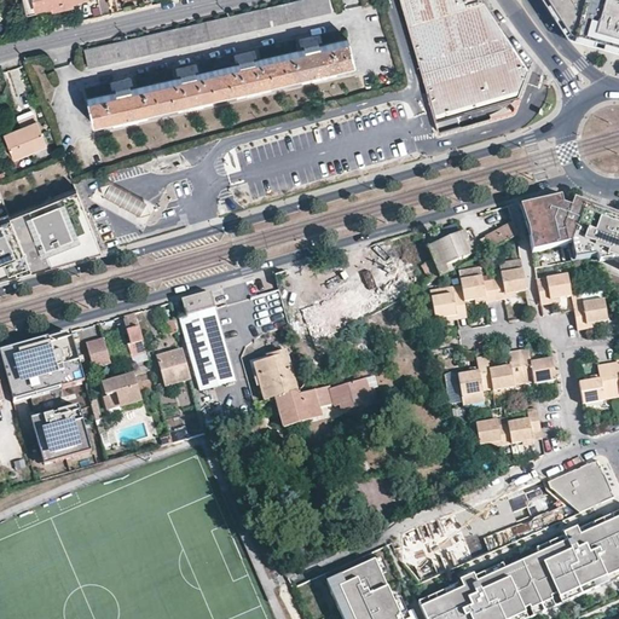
[(298,0),(207,21),(84,50),(87,67),(185,45),(256,29),(333,12),(329,0),(298,0)]
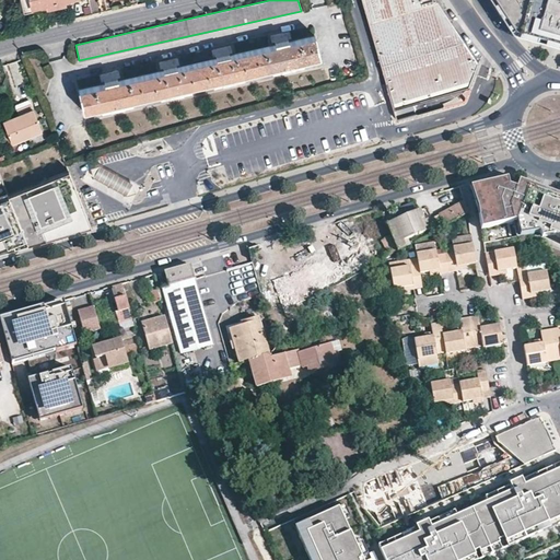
[(478,62),(470,50),(463,39),(436,0),(362,0),(363,0),(377,51),(391,97),(394,107),(398,106),(406,108),(411,108),(419,107),(427,106),(430,105),(439,103),(446,101),(452,98),(454,97),(458,95),(461,93),(465,90),(469,86),(470,83),(476,68),(478,62)]
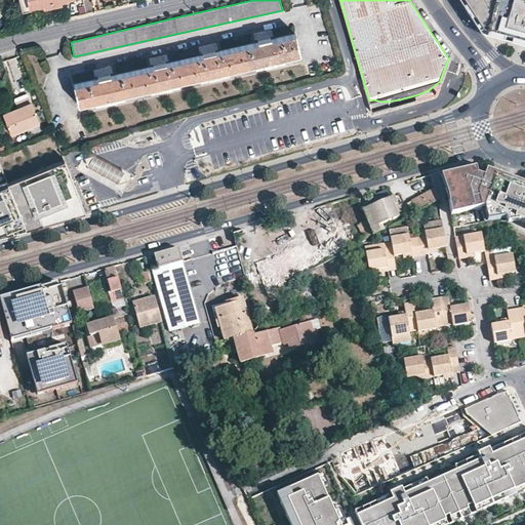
[(524,0),(468,0),(488,32),(524,41),(524,0)]
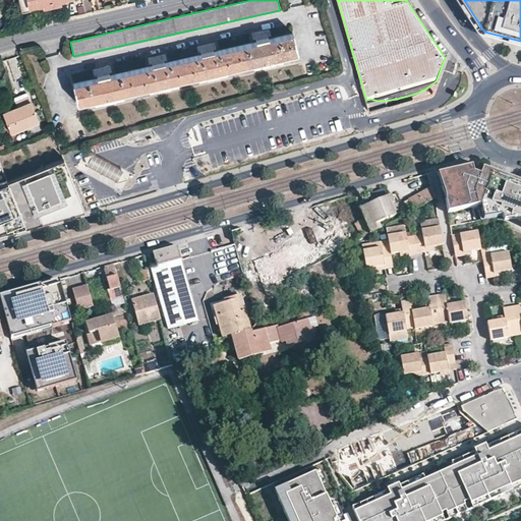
[(176,83),(176,80),(197,75),(198,78),(226,71),(226,69),(252,63),(252,65),(282,59),(282,56),(297,53),(292,34),(267,40),(266,35),(269,35),(268,30),(251,33),(252,38),(255,38),(255,42),(227,49),(213,51),(212,48),(215,47),(214,43),(196,47),(197,51),(200,51),(201,54),(163,63),(162,59),(165,59),(164,54),(148,58),(149,62),(152,62),(153,65),(109,75),(108,71),(110,70),(110,65),(93,69),(94,74),(97,73),(98,78),(73,83),(77,103),(94,99),(94,102),(122,96),(121,93),(149,87),(149,89),(176,83)]
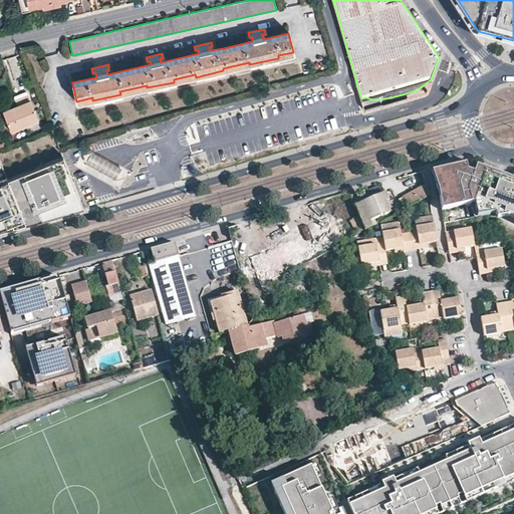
[(358,89),(352,91),(354,100),(361,98),(358,89)]
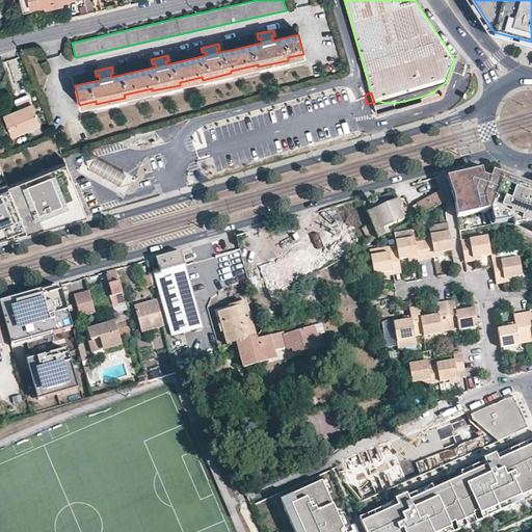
[(15,104),(17,109),(31,104),(29,99),(15,104)]
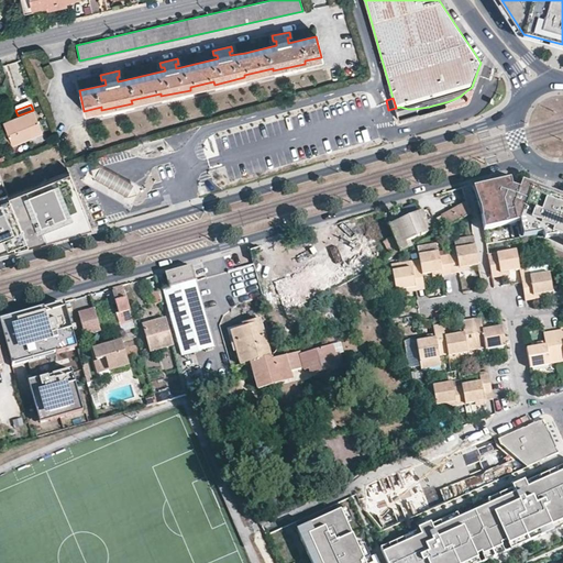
[(3,122),(11,142),(41,130),(33,110),(18,116),(3,122)]
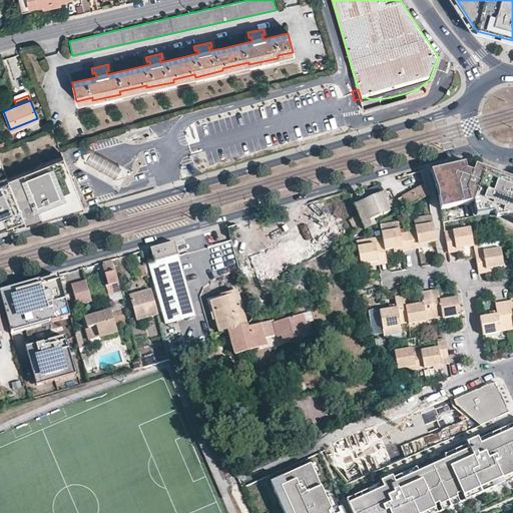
[(84,153),(87,162),(102,170),(118,178),(126,176),(123,167),(108,158),(93,149),(84,153)]
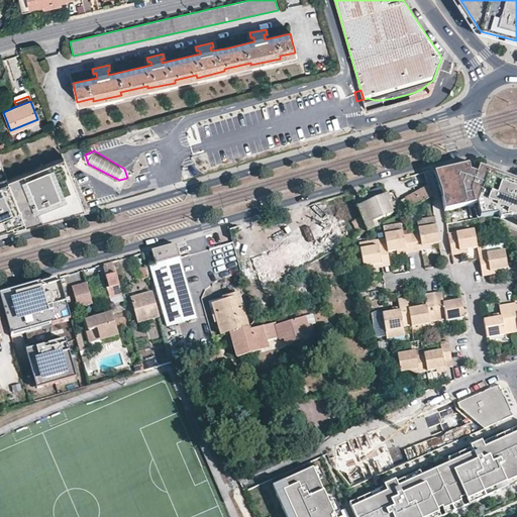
[(84,208),(64,157),(38,167),(37,163),(30,166),(31,170),(7,179),(8,182),(25,224),(65,213),(84,208)]
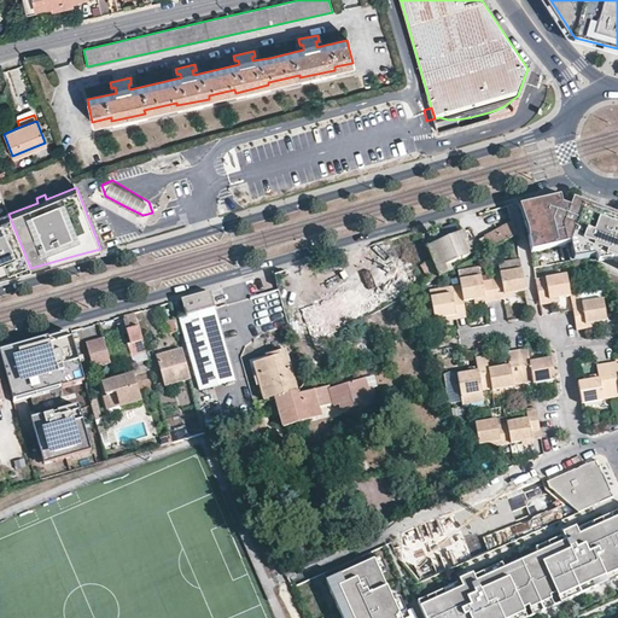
[(617,226),(564,207),(555,204),(554,196),(520,203),(532,252),(567,245),(570,262),(595,257),(601,268),(617,274),(617,226)]
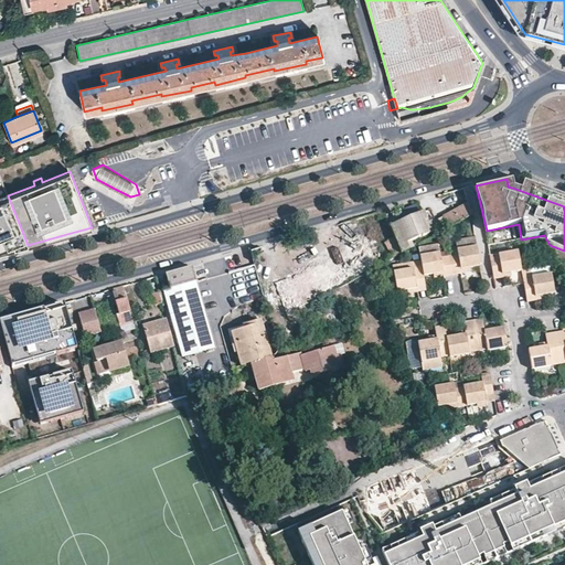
[(564,199),(518,182),(515,189),(564,206),(564,199)]
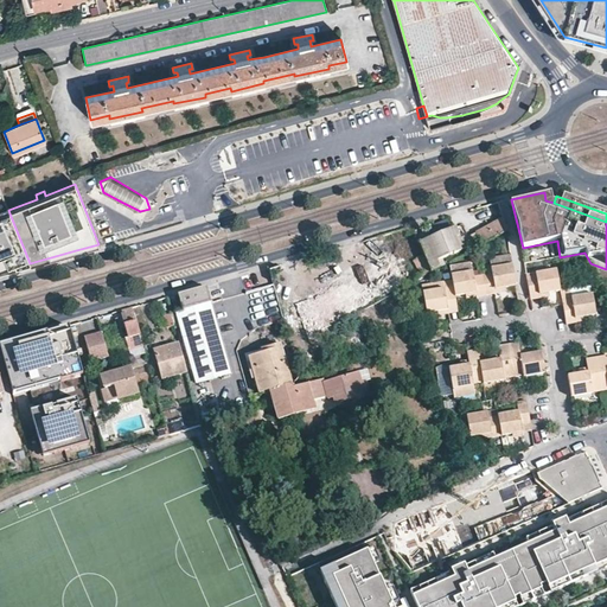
[(0,272),(30,263),(17,234),(10,213),(0,216),(0,272)]
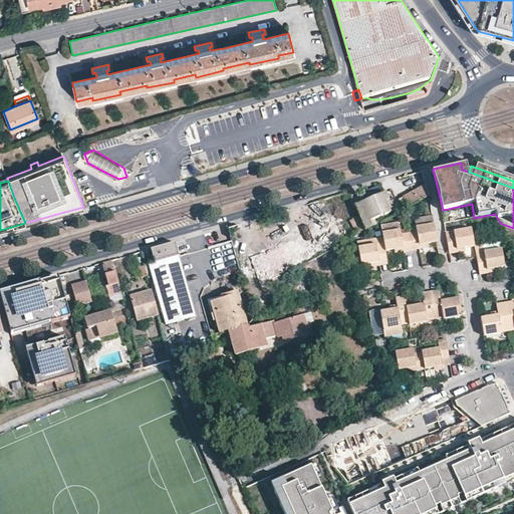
[(404,207),(431,197),(427,186),(400,196),(404,207)]
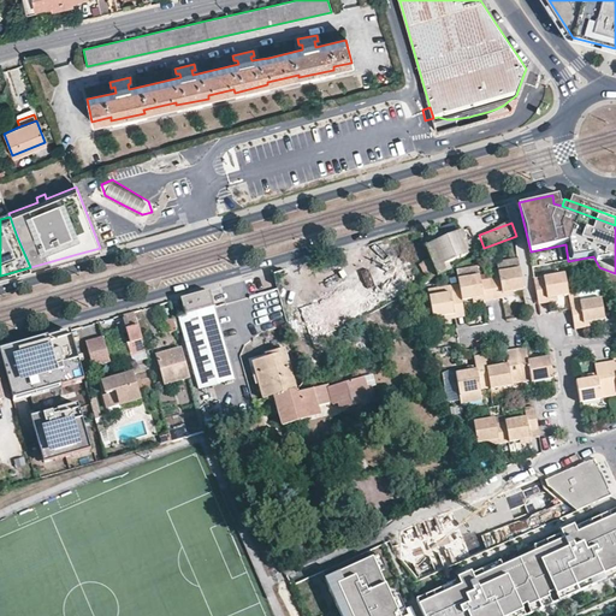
[(419,268),(422,267),(428,280),(438,276),(431,259),(418,265),(419,268)]
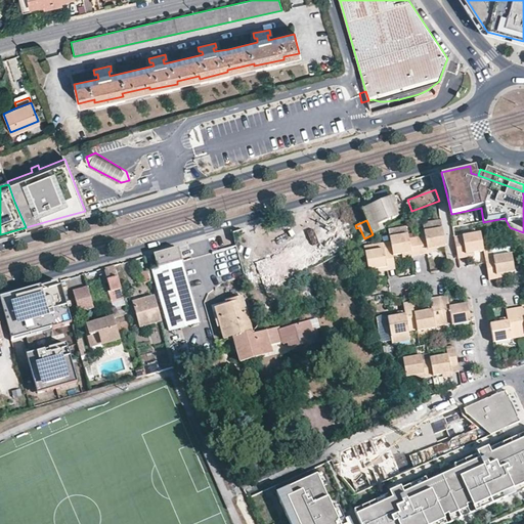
[(417,238),(420,252),(428,251),(438,249),(446,247),(442,228),(440,220),(423,223),(425,232),(426,236),(417,238)]
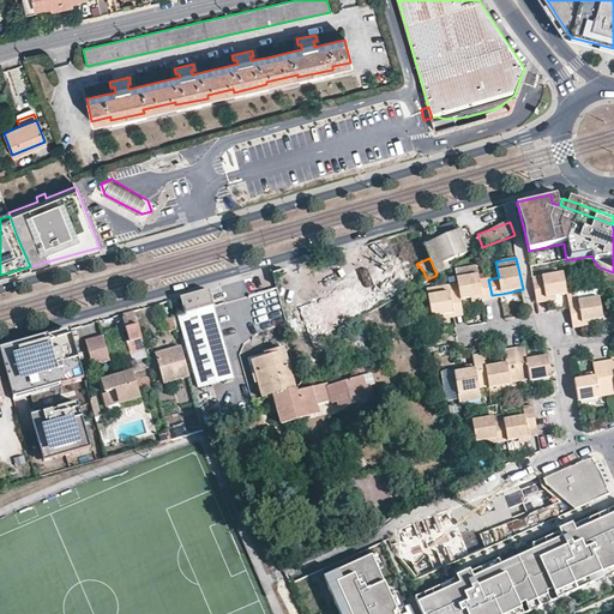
[(354,288),(339,292),(345,317),(387,308),(385,295),(399,293),(392,259),(374,264),(377,276),(353,282),(354,288)]
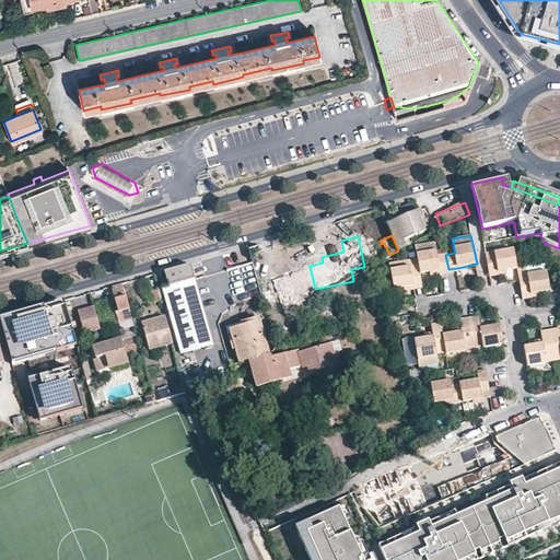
[(517,266),(514,246),(487,252),(490,270),(499,268),(499,269),(508,268),(517,266)]
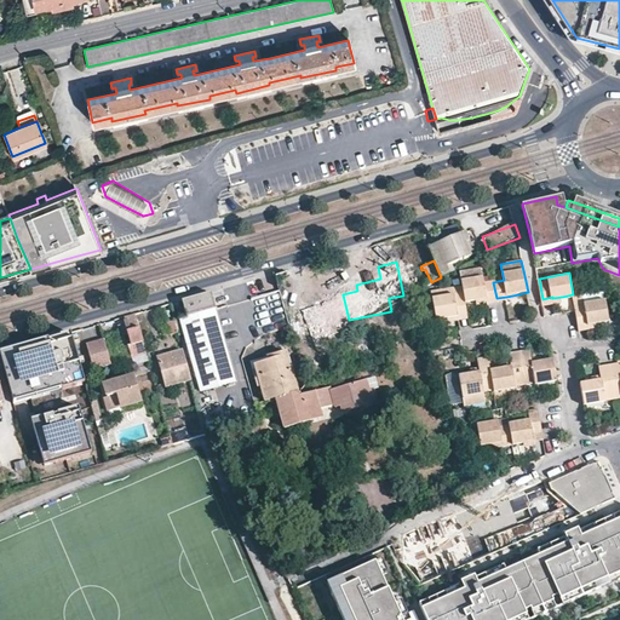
[(497,298),(493,282),(484,283),(483,279),(461,282),(464,294),(465,304),(476,303),(488,300),(497,298)]
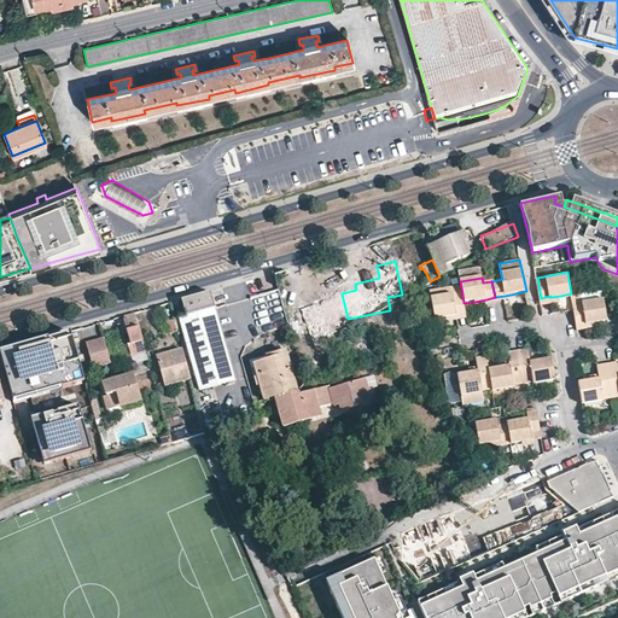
[(600,289),(571,293),(572,302),(601,297),(600,289)]
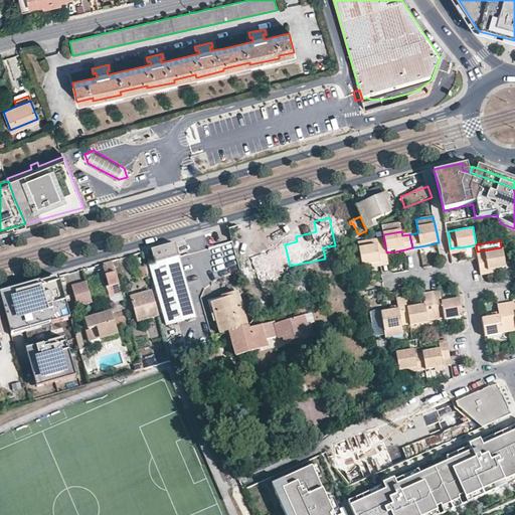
[(195,317),(178,255),(175,243),(151,249),(155,263),(150,265),(153,277),(167,325),(195,317)]
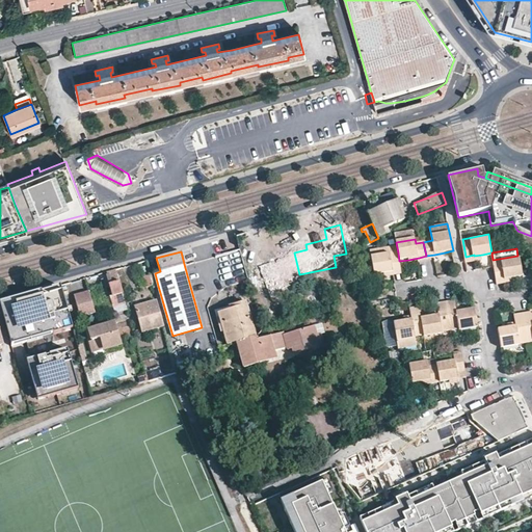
[(386,274),(393,273),(395,272),(401,271),(399,261),(398,253),(371,258),(375,276),(386,274)]
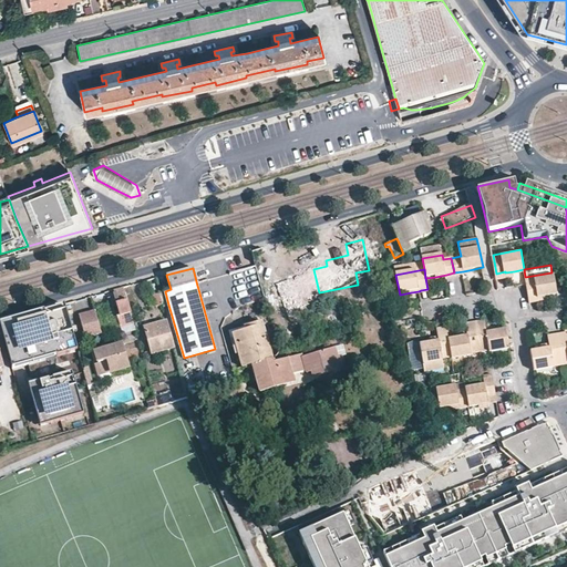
[(528,296),(538,295),(539,296),(547,295),(557,292),(555,271),(552,272),(525,277),(526,286),(528,296)]
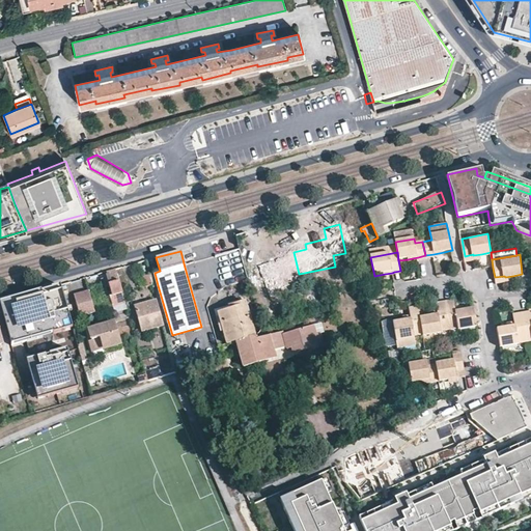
[(268,295),(297,283),(286,255),(257,267),(268,295)]
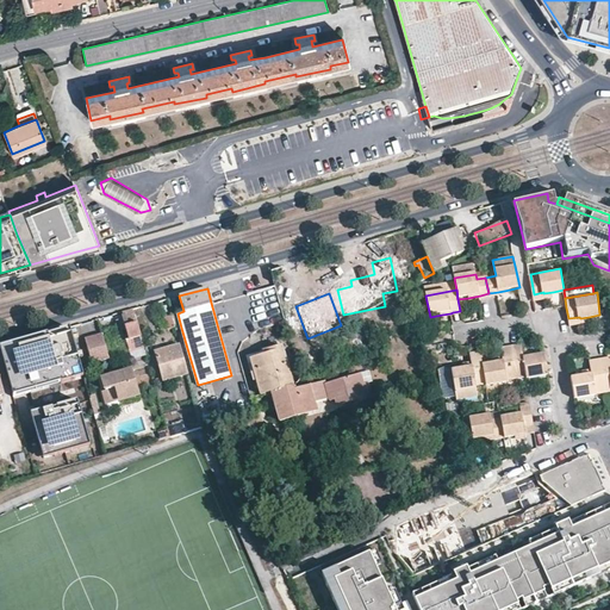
[(128,340),(134,359),(147,354),(134,309),(122,312),(123,315),(120,316),(129,338),(128,340)]
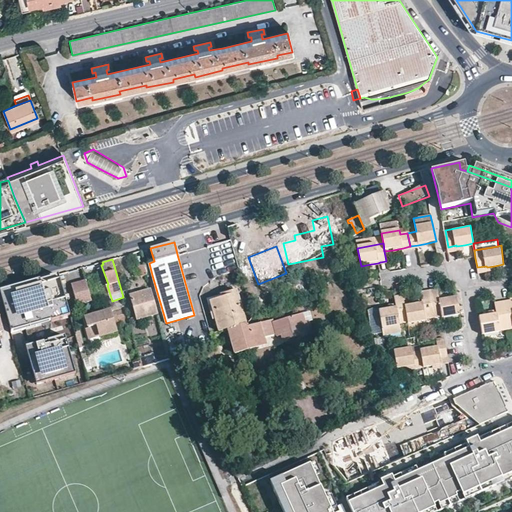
[(152,275),(149,263),(143,264),(147,276),(152,275)]
